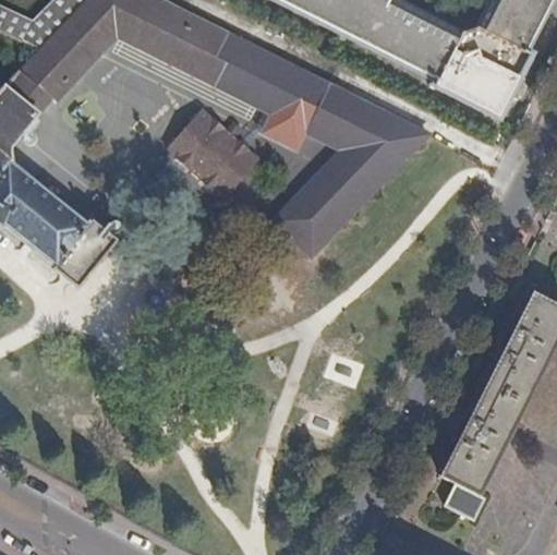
[(0,25),(41,46),(84,0),(55,0),(36,19),(1,3),(0,4),(0,25)]
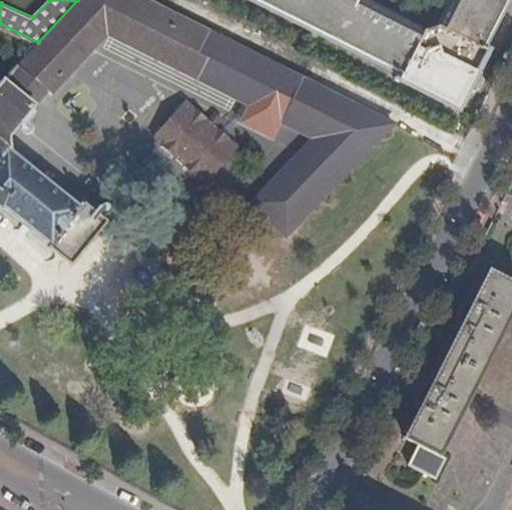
[(77,0),(38,42),(0,81),(0,203),(3,206),(5,205),(51,241),(49,244),(72,263),(108,218),(85,200),(82,203),(10,147),(8,134),(47,88),(51,91),(109,30),(251,103),(243,118),(273,133),(282,117),(315,136),(249,201),(288,237),(395,122),(154,0),(77,0)]
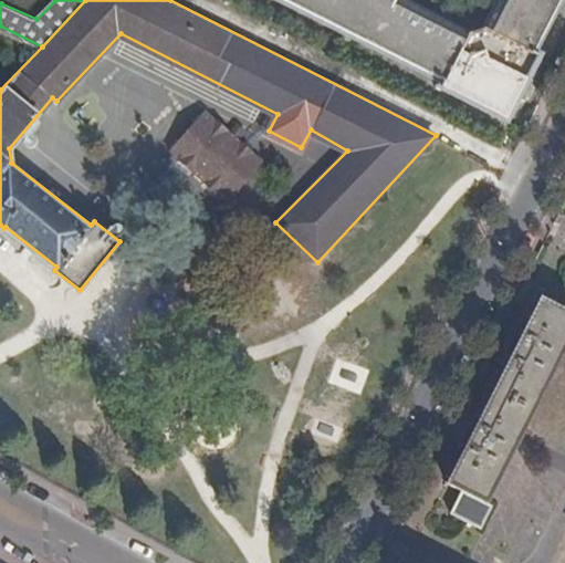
[(435,87),(500,117),(534,55),(529,52),(556,0),(500,0),(485,30),(479,27),(462,32),(458,40),(387,3),(389,0),(272,0),(338,33),(438,81),(435,87)]
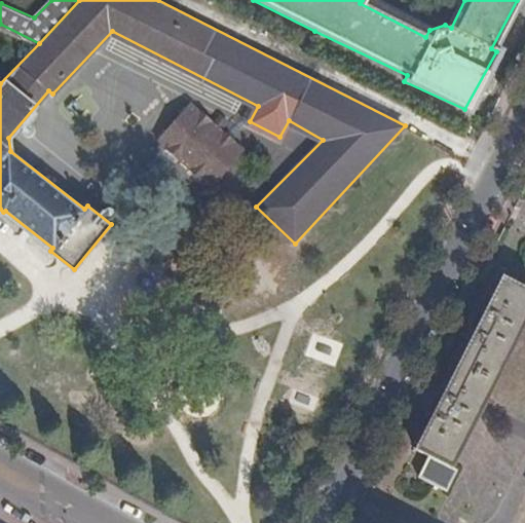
[(191,99),(159,136),(210,180),(242,143),(191,99)]
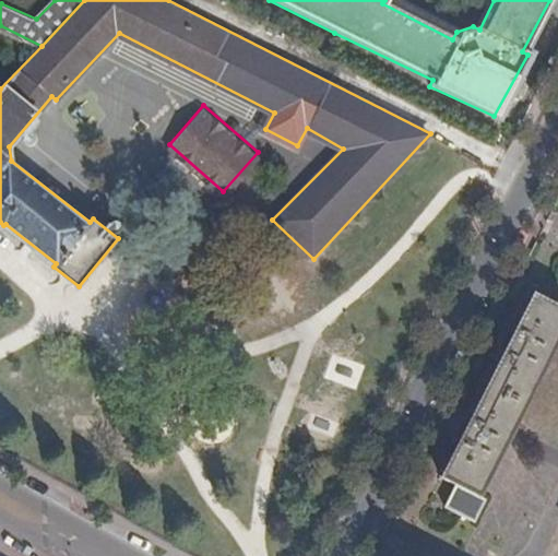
[(455,481),(483,493),(556,347),(557,342),(557,304),(534,293),(466,427),(443,474),(455,481)]
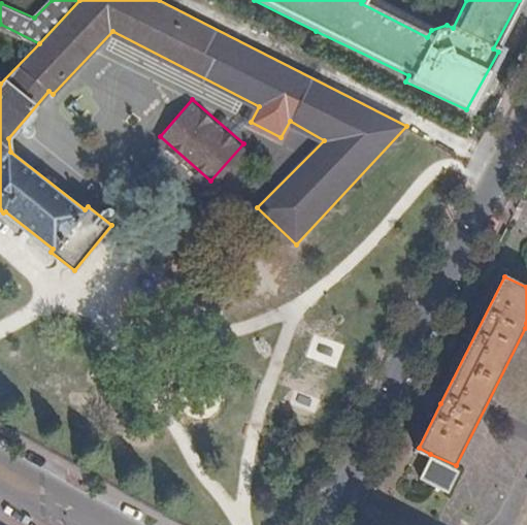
[(456,465),(430,454),(420,477),(449,490),(460,468),(456,465)]
